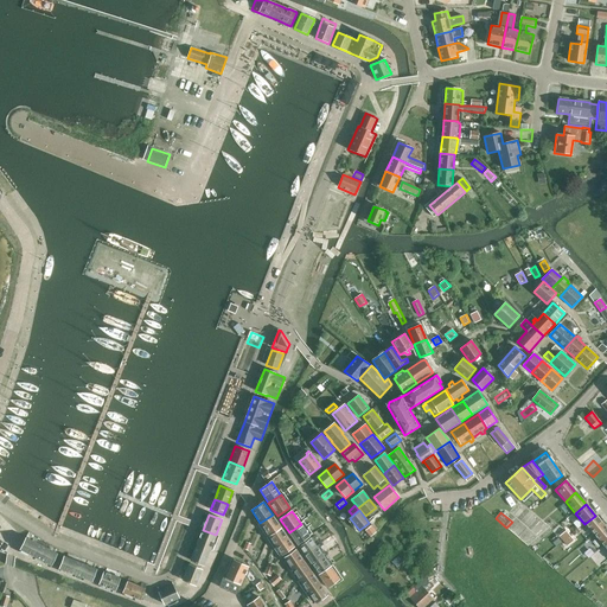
[(273,515),(260,523),(269,536),(281,528),(273,515)]
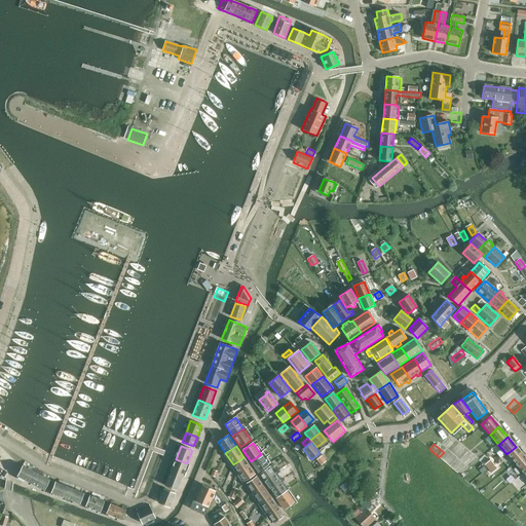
[(516,447),(506,454),(515,464),(524,457),(516,447)]
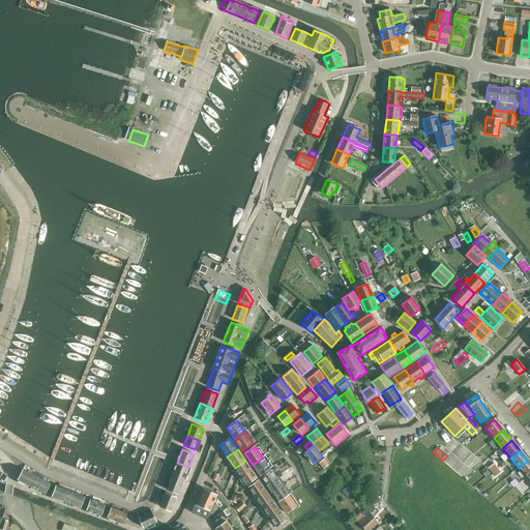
[(270,469),(263,458),(253,465),(260,476),(270,469)]
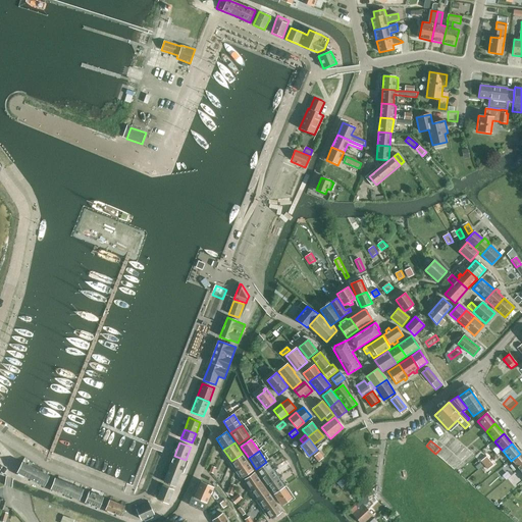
[(319,452),(314,456),(319,462),(324,458),(319,452)]
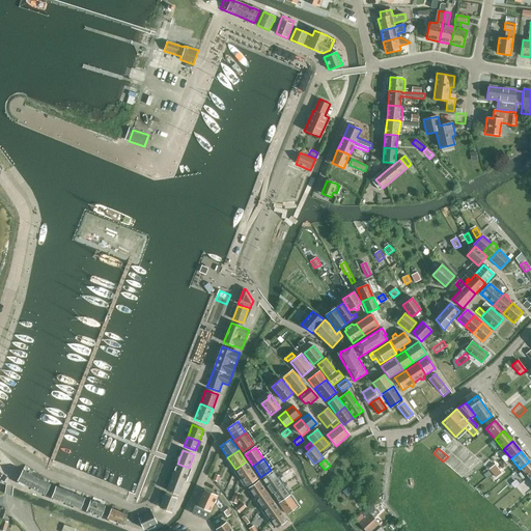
[(246,462),(235,469),(242,479),(253,472),(246,462)]
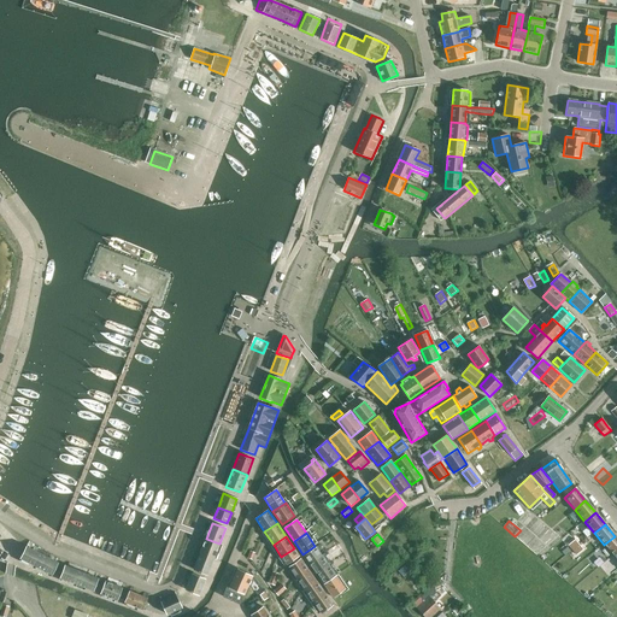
[(616,539),(615,536),(604,545),(613,557),(616,553),(616,539)]
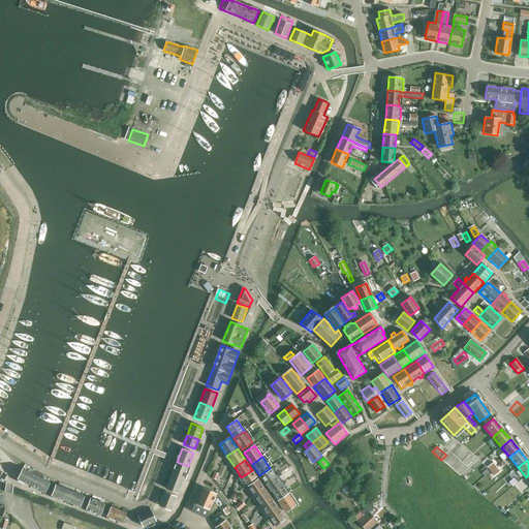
[(170,475),(183,479),(188,466),(177,462),(170,475)]
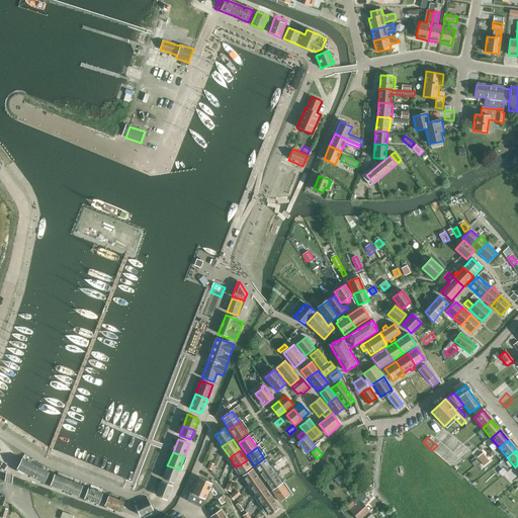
[(483,453),(478,457),(481,461),(487,457),(483,453)]
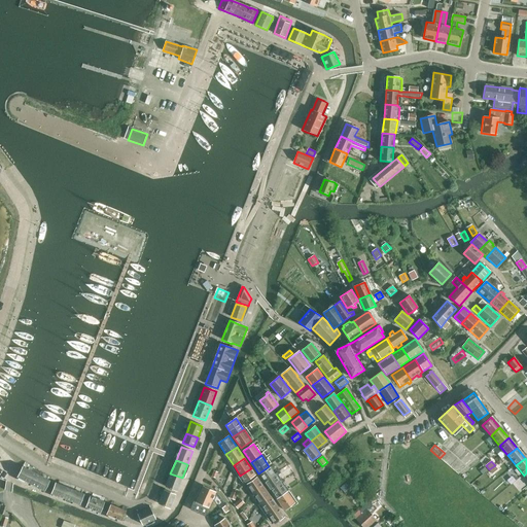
[(495,465),(489,469),(493,473),(498,469),(495,465)]
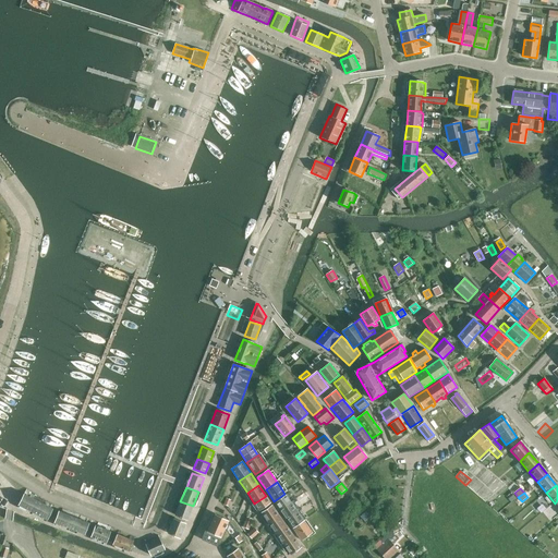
[(33,512),(38,501),(24,495),(19,505),(33,512)]
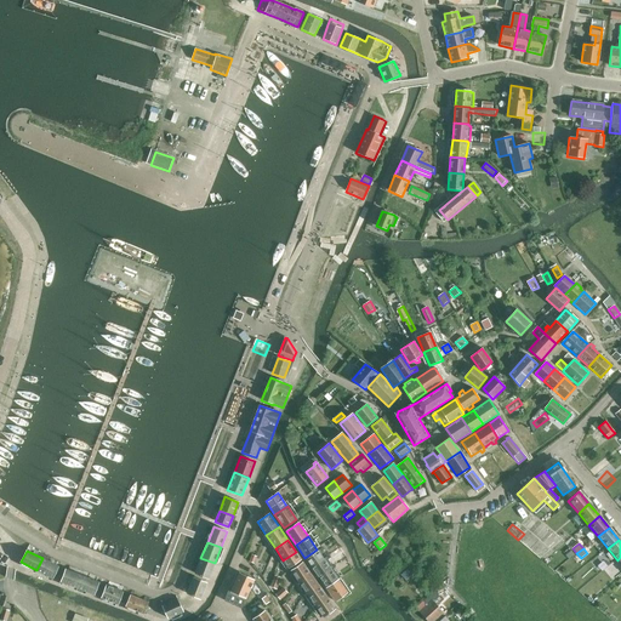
[(312,569),(324,559),(318,551),(306,559),(312,569)]
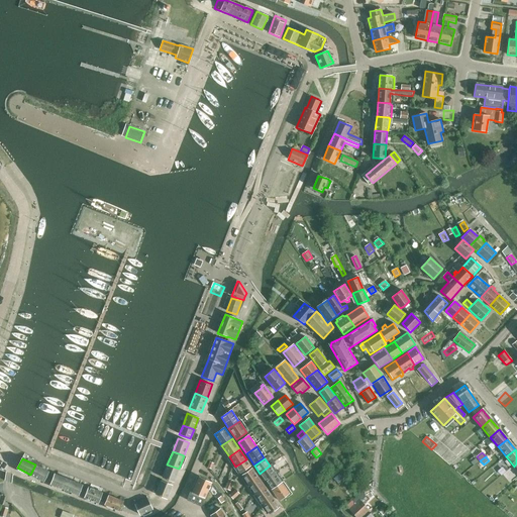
[(246,459),(235,467),(240,474),(250,466),(246,459)]
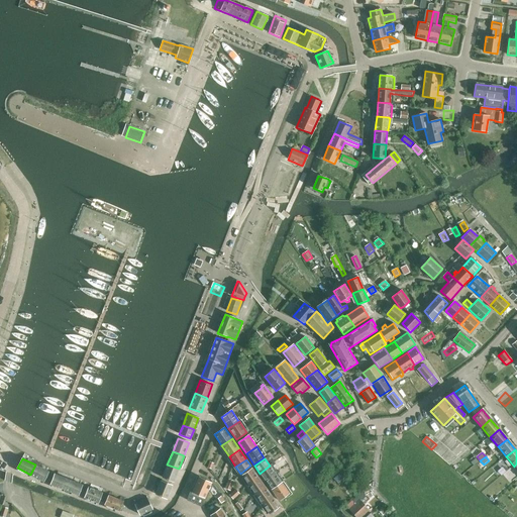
[(35,464),(30,475),(44,482),(49,472),(35,464)]
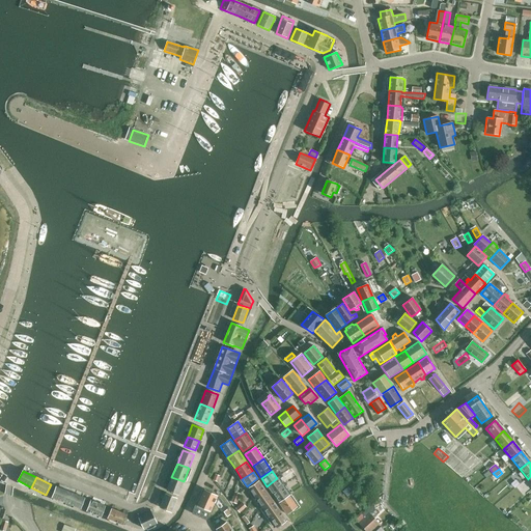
[(178,496),(184,481),(171,477),(166,491),(178,496)]
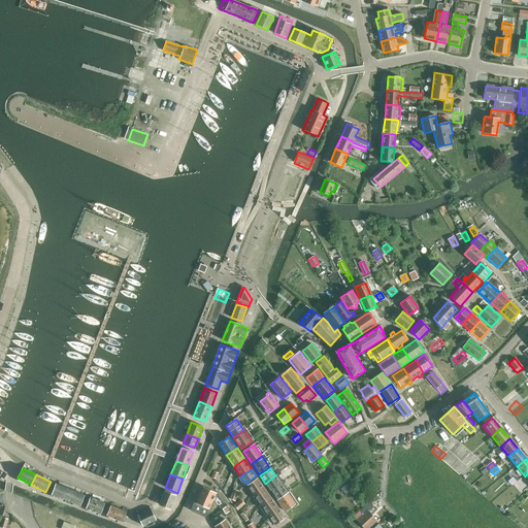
[(271,491),(282,484),(275,475),(265,484),(271,491)]
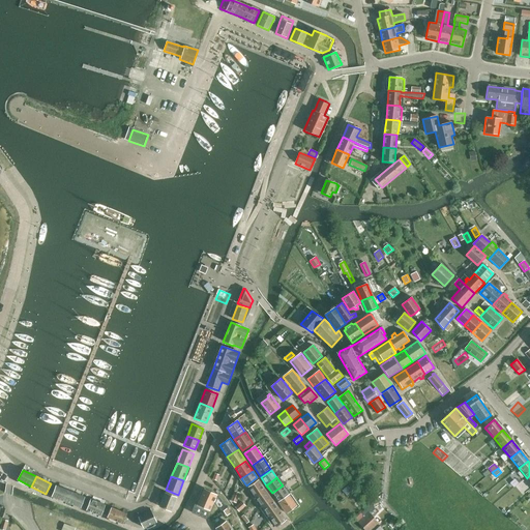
[(255,497),(265,490),(259,480),(247,488),(255,497)]
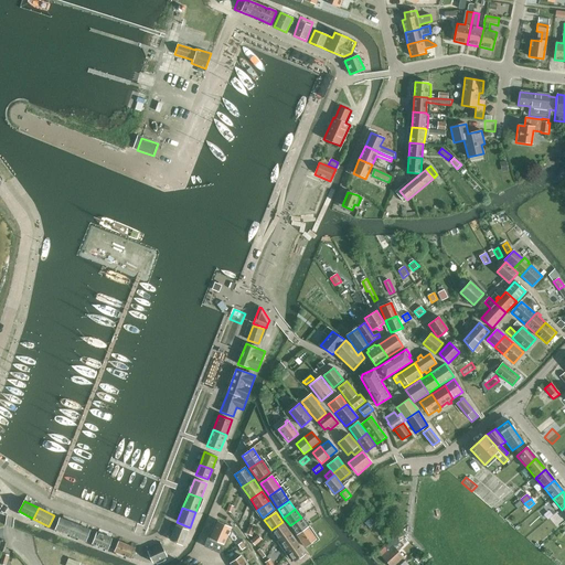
[(71,535),(75,524),(60,518),(55,529),(71,535)]
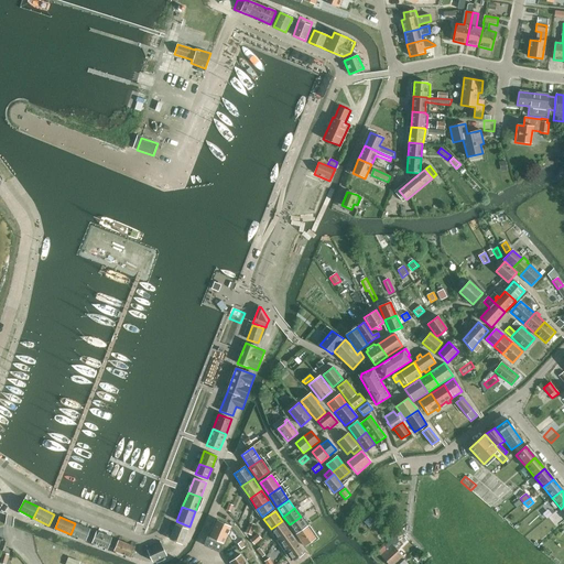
[(301,517),(290,524),(296,534),(307,527),(301,517)]
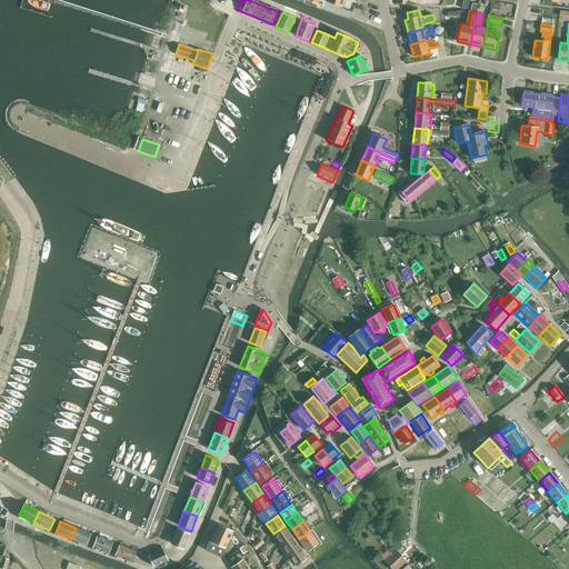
[(378,527),(373,521),(368,527),(372,532),(378,527)]
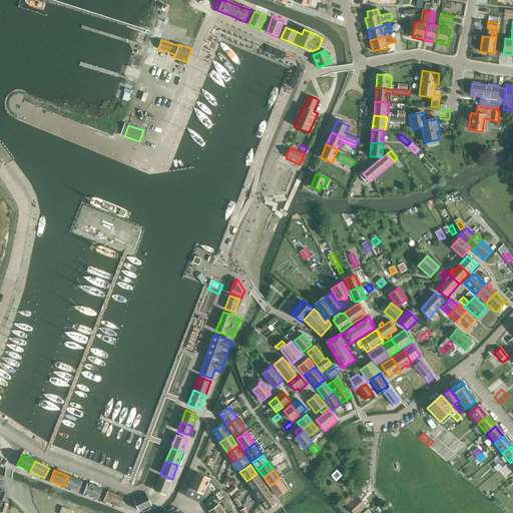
[(199,503),(210,479),(197,473),(190,489),(188,488),(185,496),(199,503)]
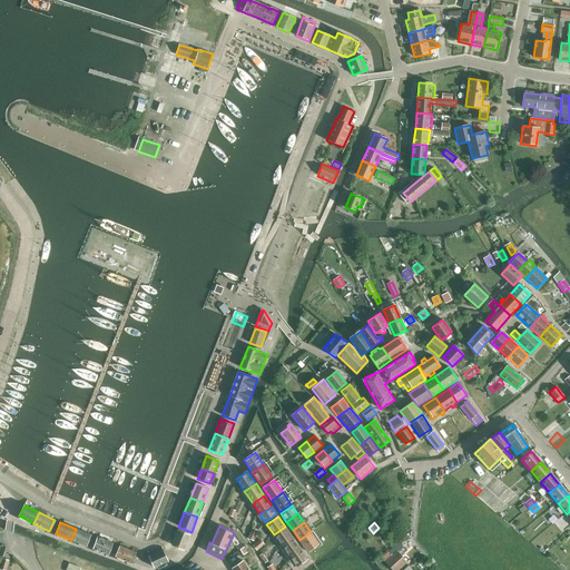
[(282,546),(293,538),(285,527),(274,534),(282,546)]
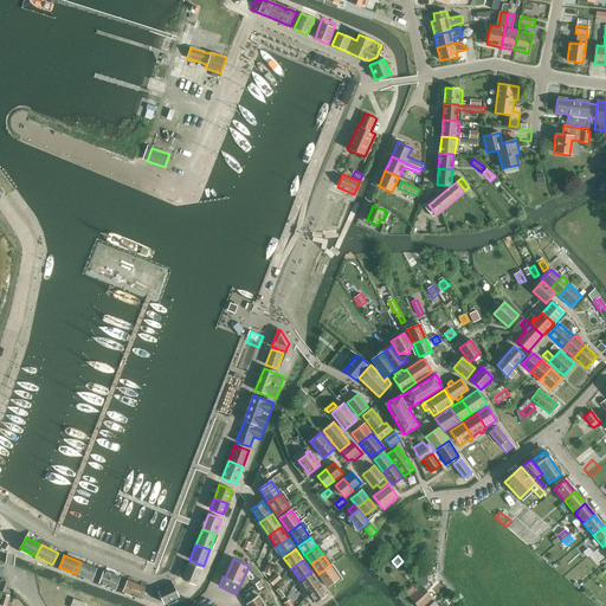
[(271,574),(275,565),(268,561),(264,572),(271,574)]
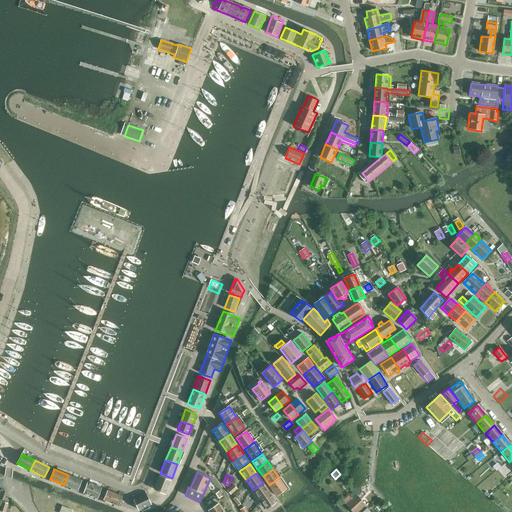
[(68,475),(64,485),(78,491),(82,480),(68,475)]
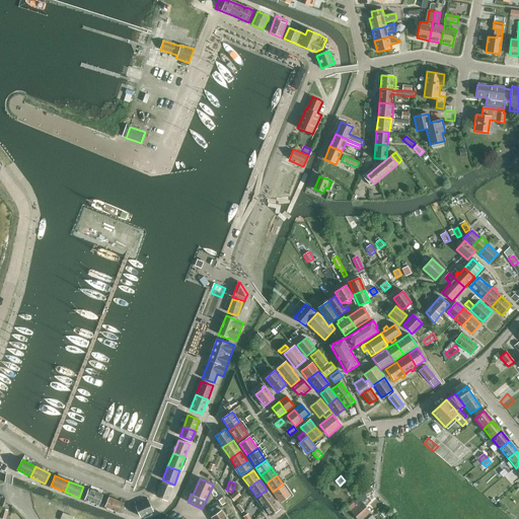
[(167,501),(173,487),(161,483),(156,497),(167,501)]
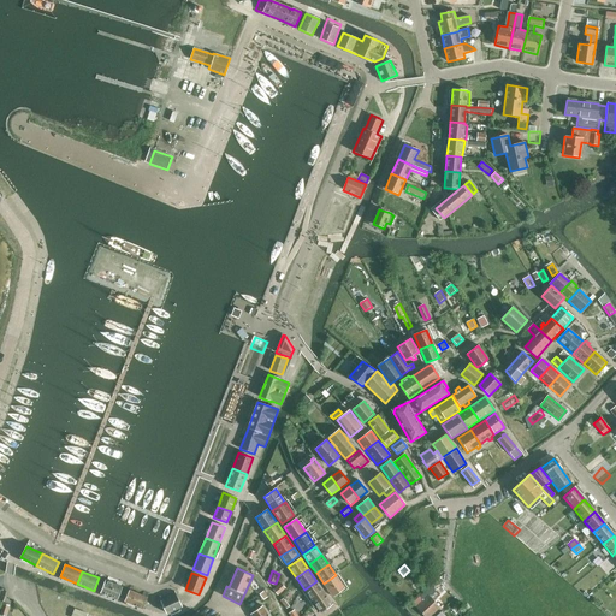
[(336,575),(324,584),(332,597),(344,588),(336,575)]
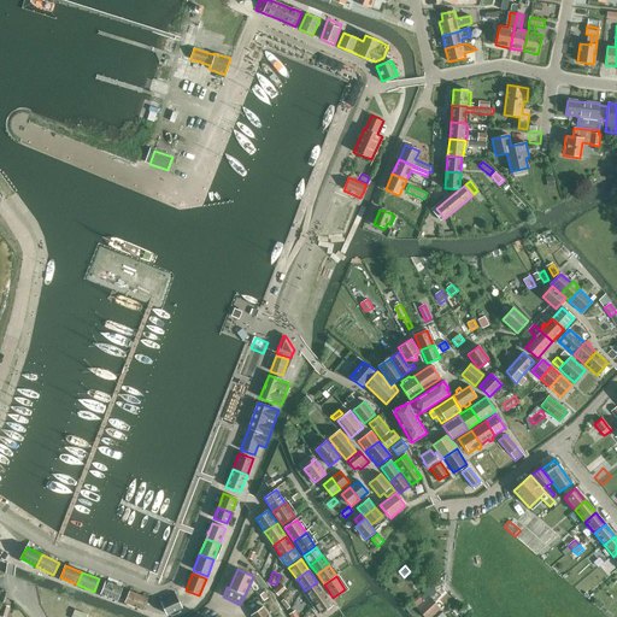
[(118,600),(121,592),(123,588),(105,581),(100,594),(118,600)]
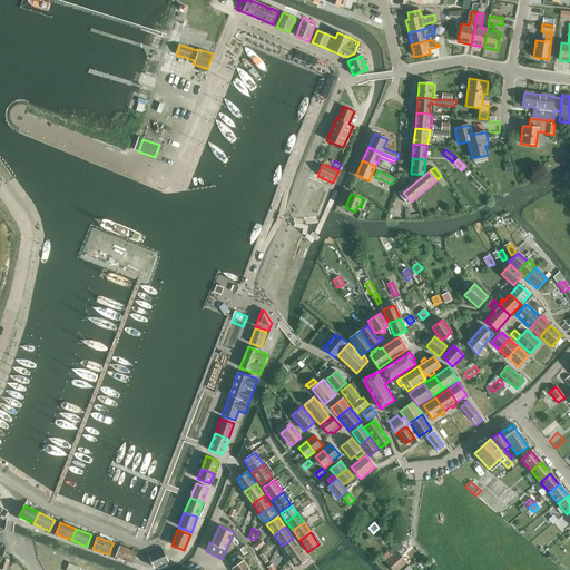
[(288,556),(301,548),(293,538),(282,546),(288,556)]
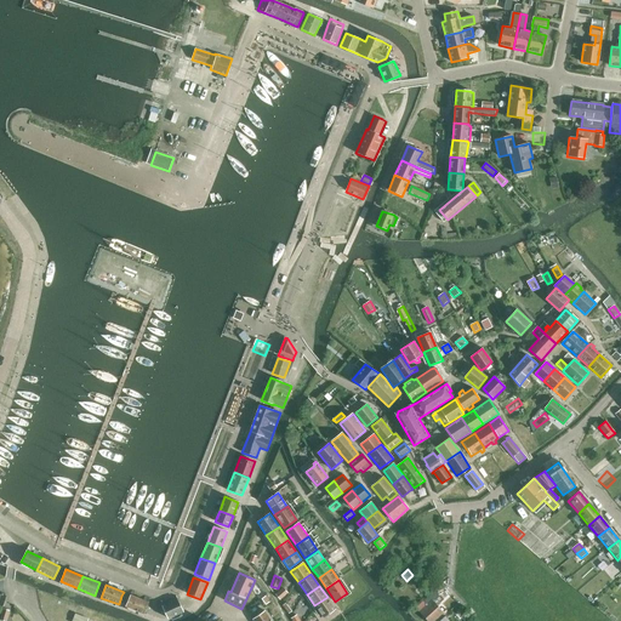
[(284,587),(275,594),(280,599),(289,592),(284,587)]
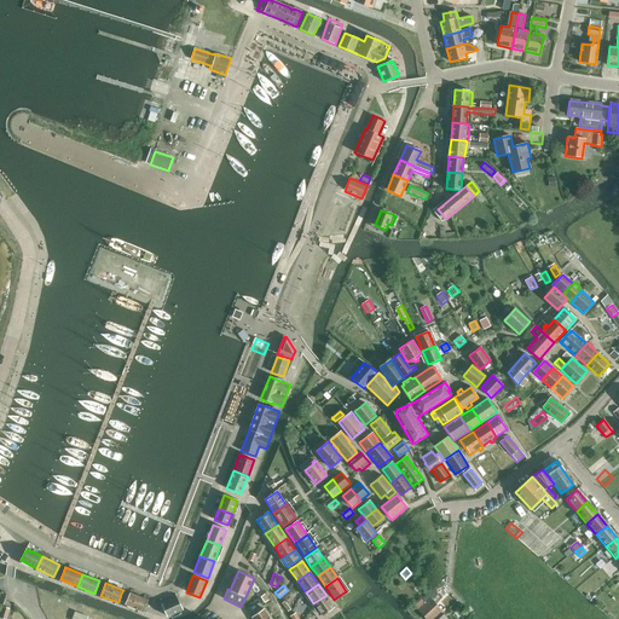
[(426,618),(433,618),(443,611),(435,605),(443,597),(434,588),(415,606),(426,618)]
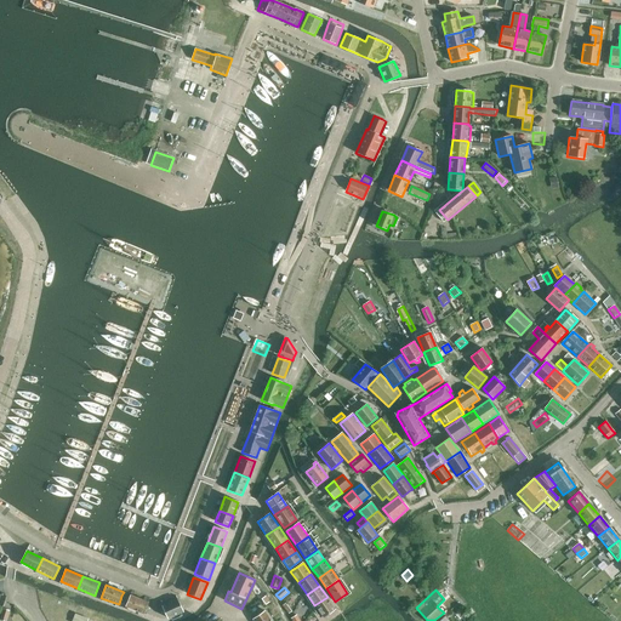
[(144,614),(148,605),(149,603),(130,594),(125,607),(144,614)]
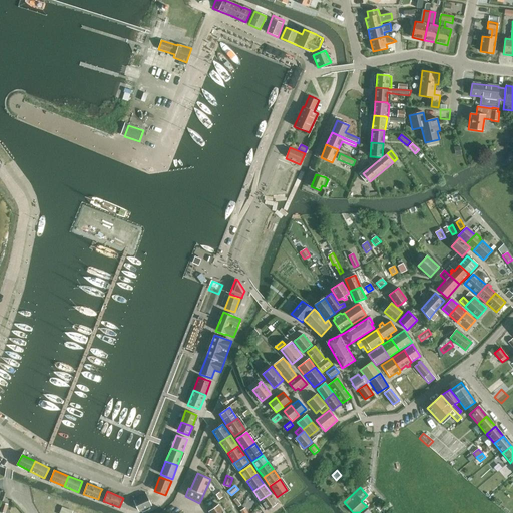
[(271,493),(260,500),(267,510),(277,503),(271,493)]
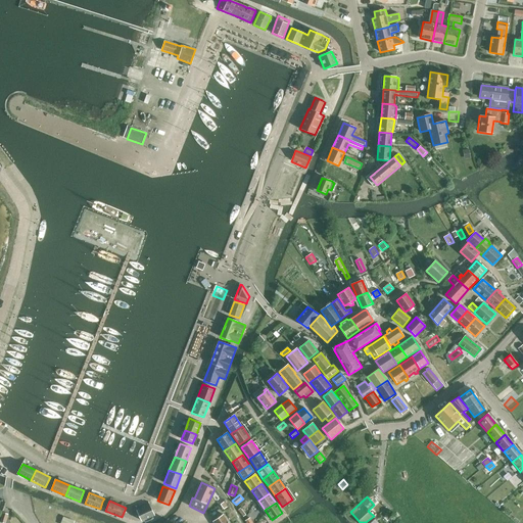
[(141,521),(154,515),(149,505),(136,510),(141,521)]
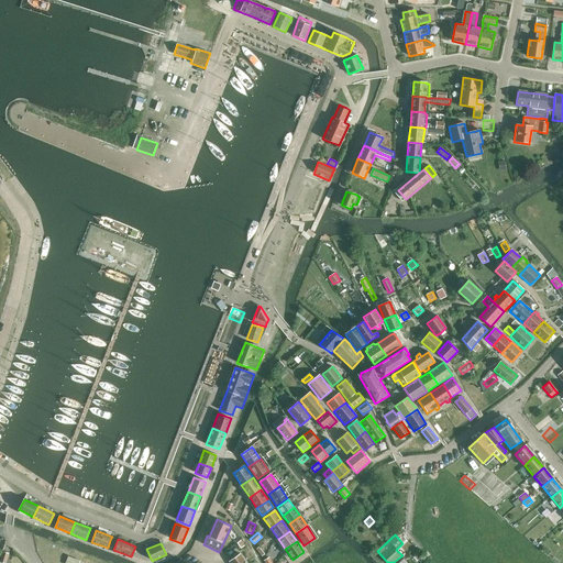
[(251,562),(252,562),(255,561),(250,552),(249,549),(246,548),(243,550),(243,551),(244,553),(246,554),(251,562)]
